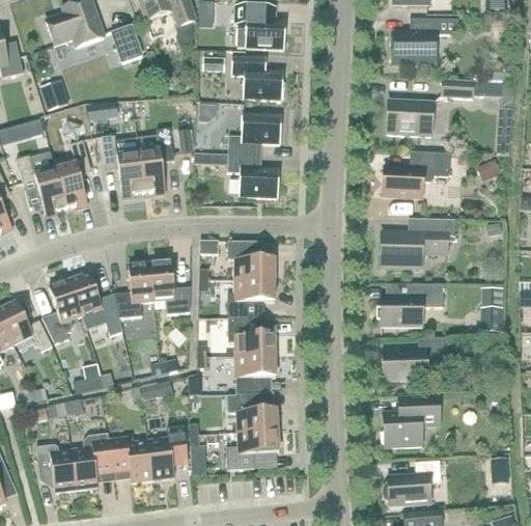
[(104,38),(91,0),(85,0),(63,8),(65,14),(46,21),(55,46),(74,39),(77,48),(104,38)]
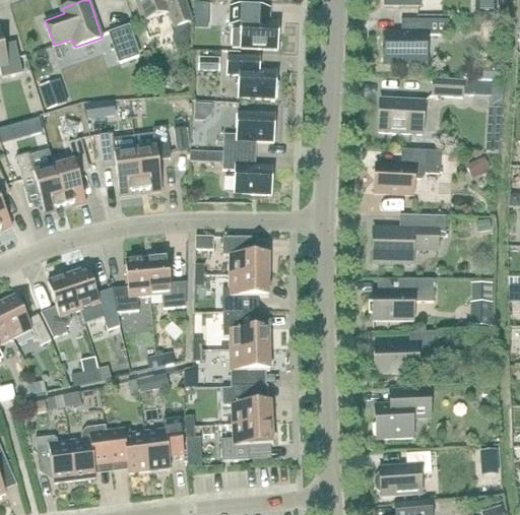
[(192,20),(185,0),(136,0),(143,19),(169,11),(174,25),(172,35),(175,46),(194,39),(189,21),(192,20)]
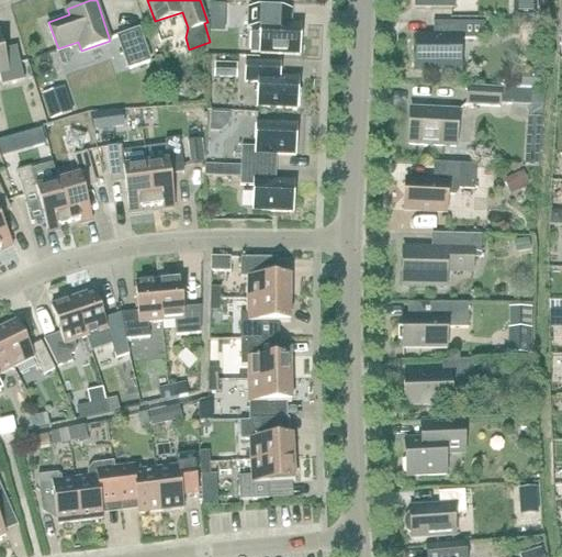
[(209,13),(224,14),(224,0),(210,0),(209,13)]
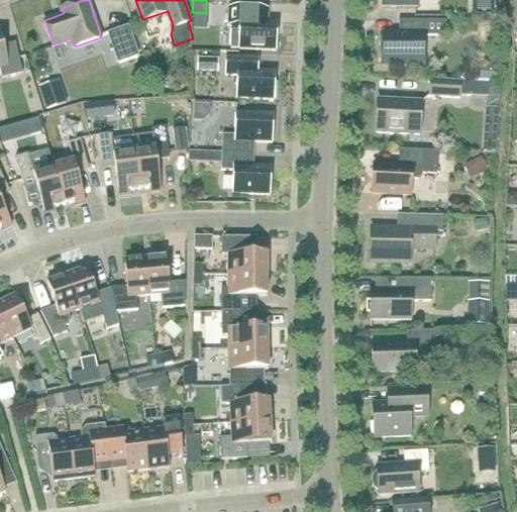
[(471,0),(471,11),(492,11),(492,0),(471,0)]
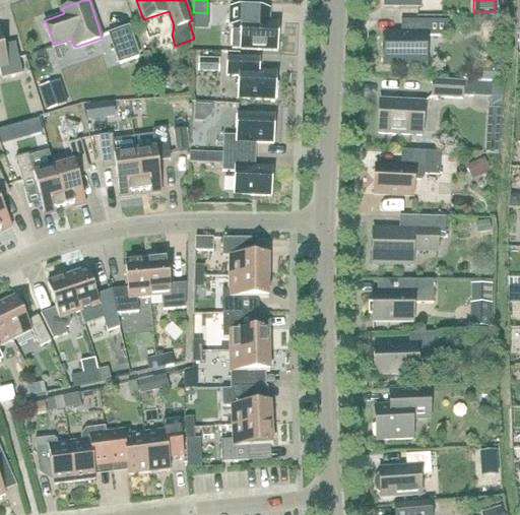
[(277,48),(278,19),(261,18),(262,5),(230,4),(229,22),(241,23),(241,27),(233,27),(232,46),(277,48)]
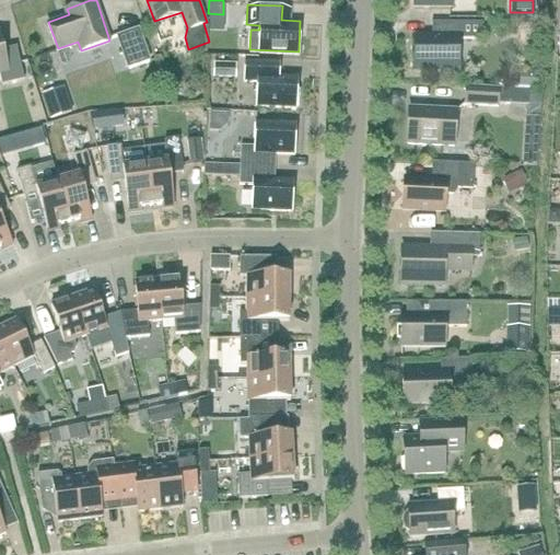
[(461,35),(467,35),(482,35),(482,20),(433,20),(433,35),(416,35),(415,66),(459,67),(461,35)]
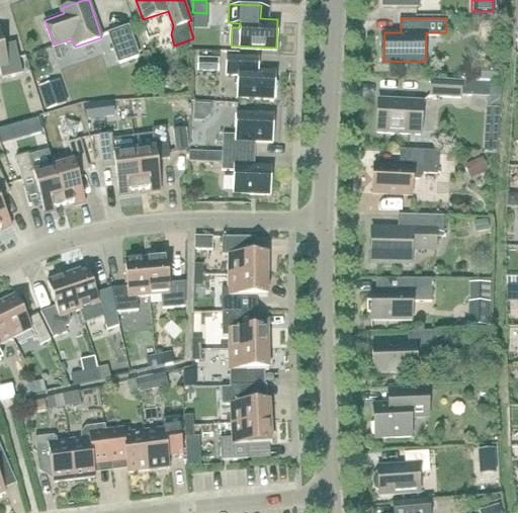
[(128,24),(109,31),(119,62),(139,55),(128,24)]
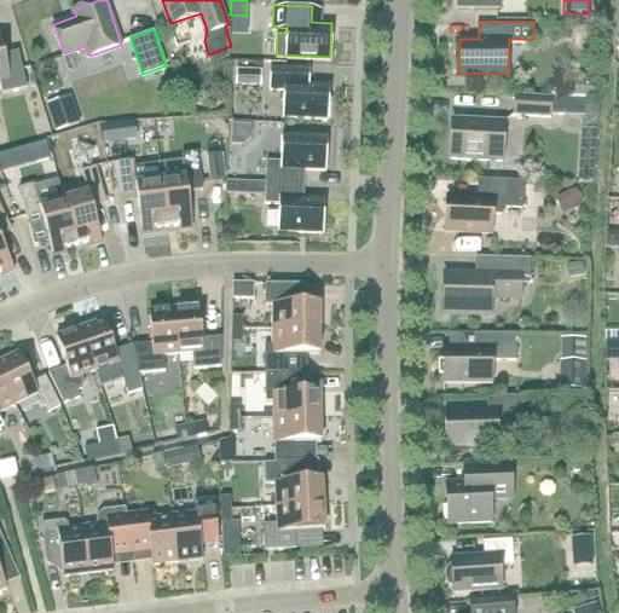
[(28,85),(19,48),(5,52),(0,33),(0,32),(0,79),(3,91),(28,85)]
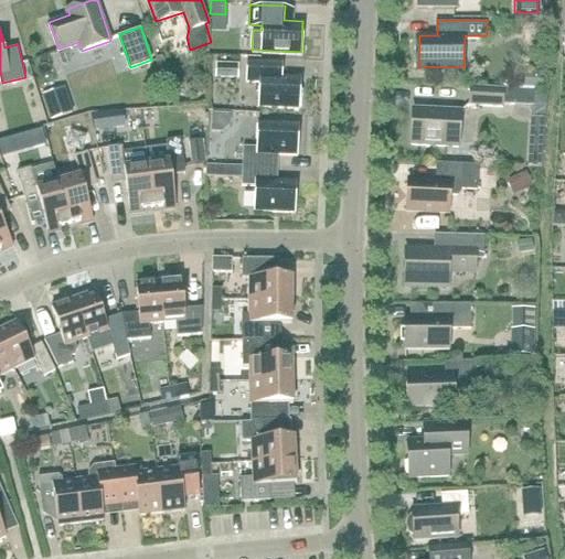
[(299,106),(300,75),(281,74),(283,60),(247,58),(246,78),(259,79),(258,104),(299,106)]
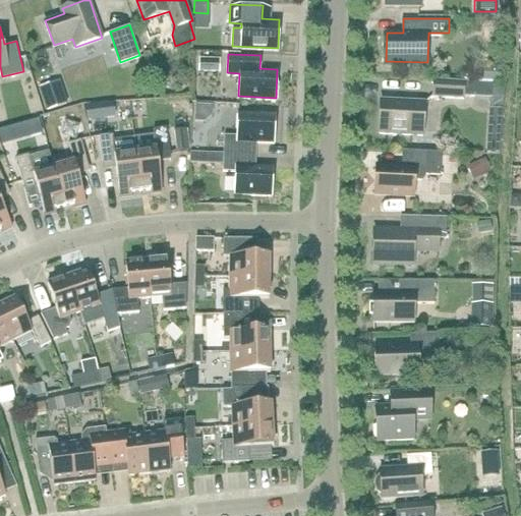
[(219,68),(219,56),(199,55),(198,67),(219,68)]
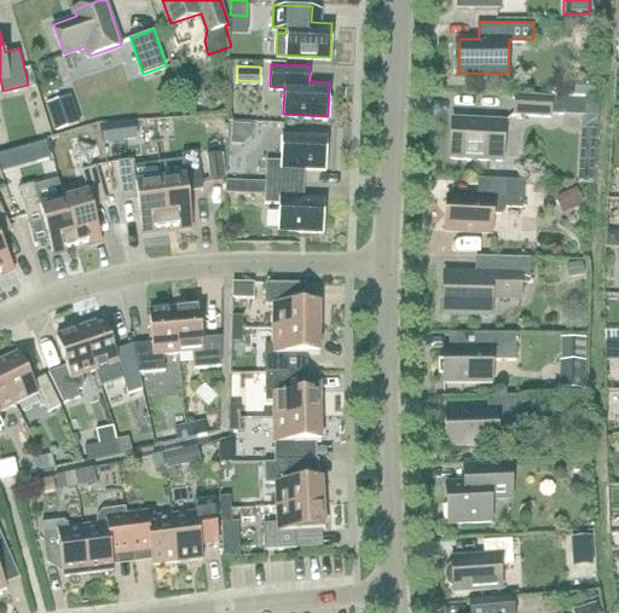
[(568,77),(568,92),(595,93),(595,79),(568,77)]
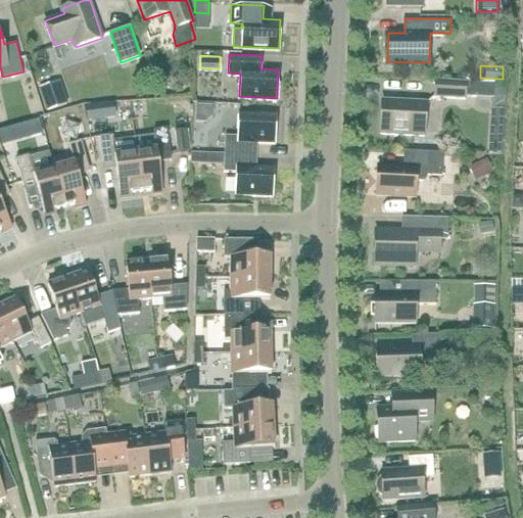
[(59,80),(40,87),(47,107),(66,101),(59,80)]
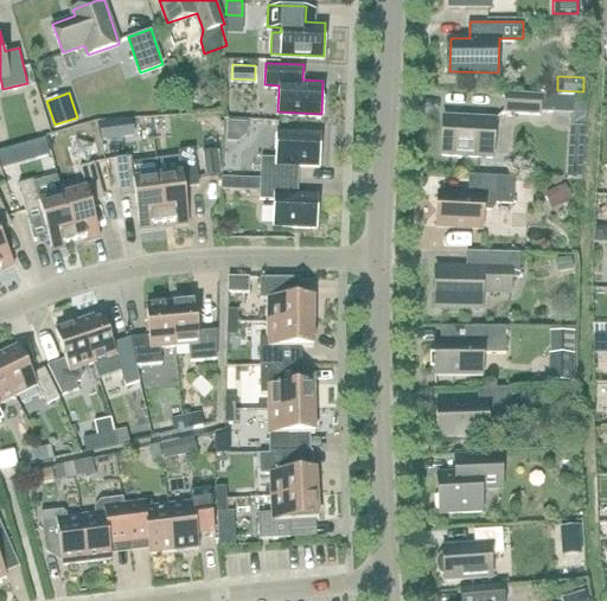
[(541,112),(542,95),(508,93),(506,110),(541,112)]
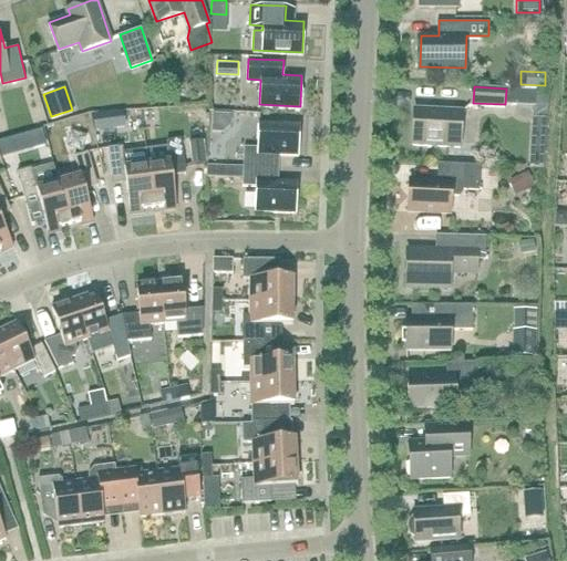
[(533,114),(546,114),(547,92),(535,92),(533,114)]
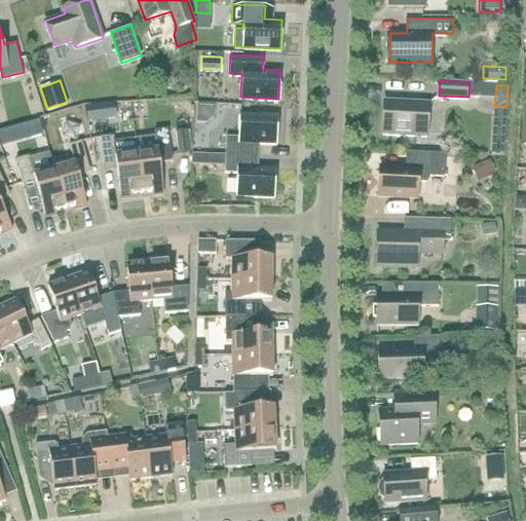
[(428,135),(429,102),(385,100),(383,133),(428,135)]
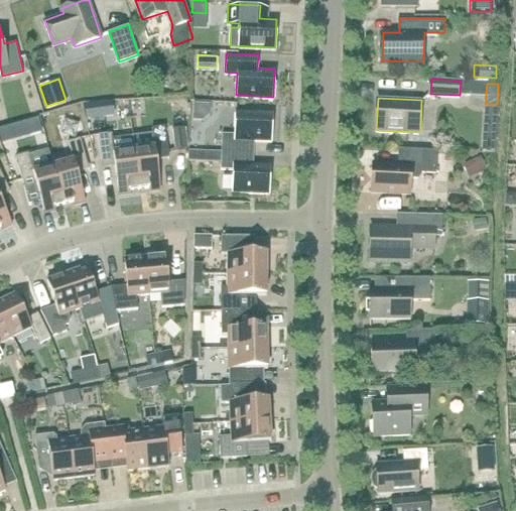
[(87,115),(101,113),(99,101),(86,103),(87,115)]
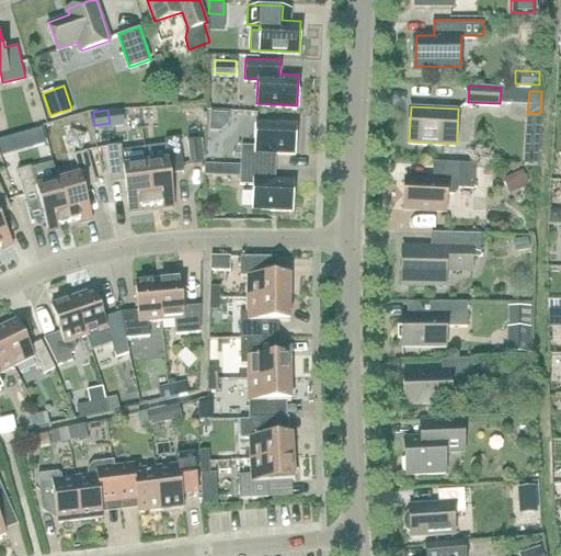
[(276,150),(296,151),(297,121),(255,118),(255,144),(241,143),(241,162),(276,163),(276,150)]
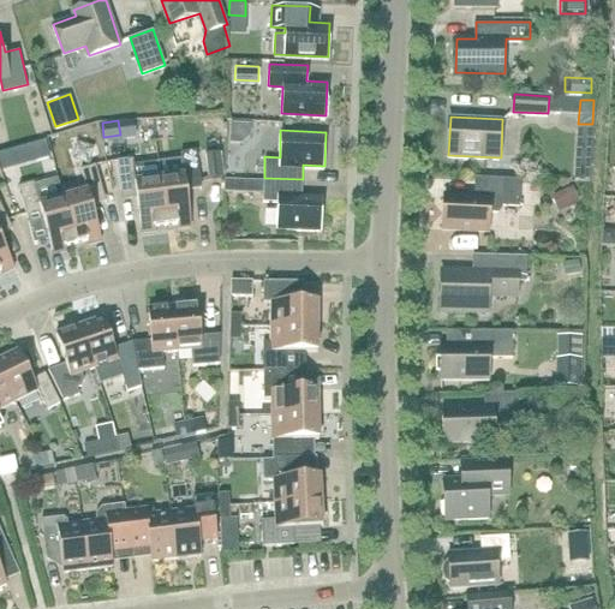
[(0,166),(48,153),(43,137),(0,149),(0,166)]
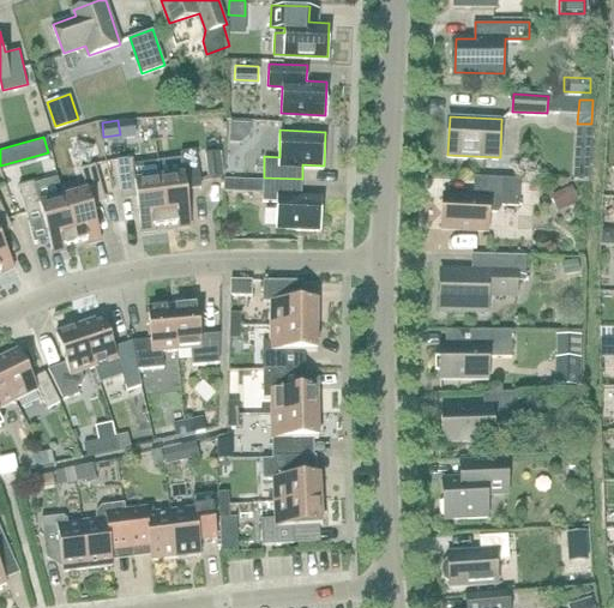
[(178,224),(191,223),(185,178),(200,176),(197,148),(181,149),(181,155),(157,158),(160,175),(166,222),(178,221),(178,224)]
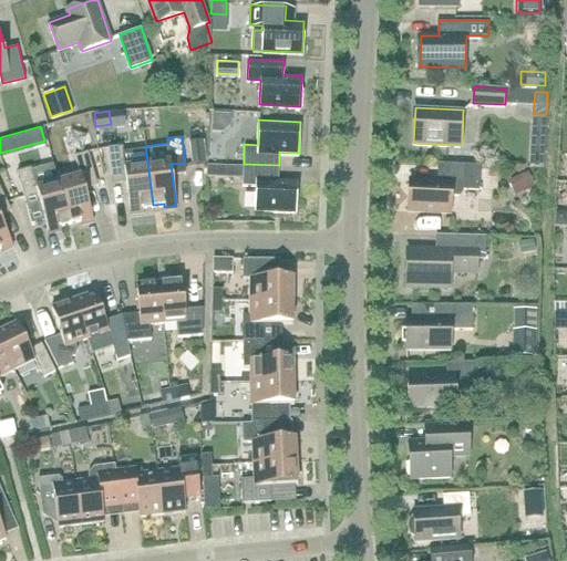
[(206,159),(203,137),(191,139),(193,160),(206,159)]
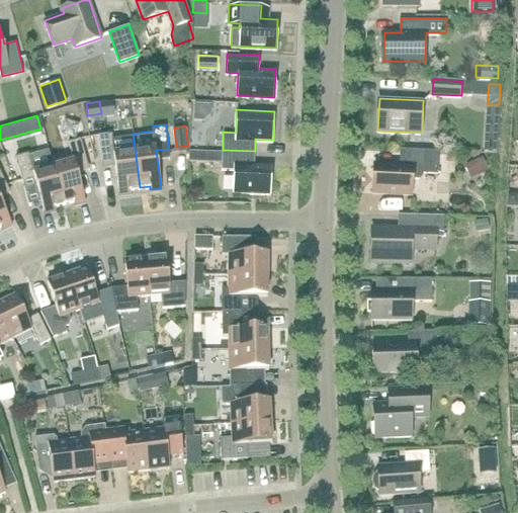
[(135,148),(133,134),(112,136),(111,132),(98,133),(102,157),(114,156),(119,193),(131,192),(130,188),(140,187),(135,148)]
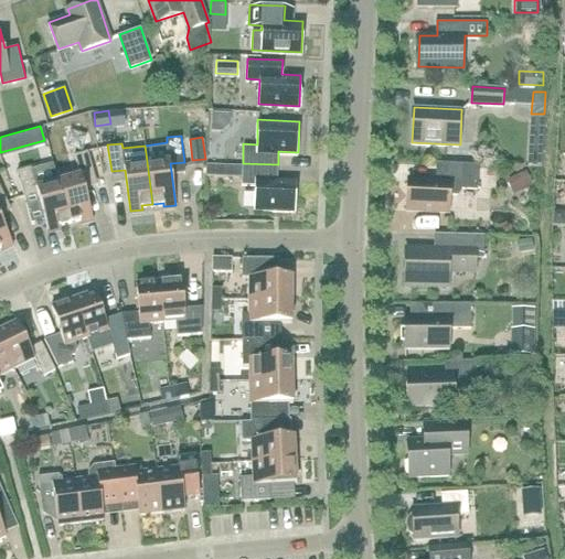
[(82,222),(94,218),(82,178),(95,174),(88,149),(74,152),(81,173),(59,179),(71,221),(81,217),(82,222)]
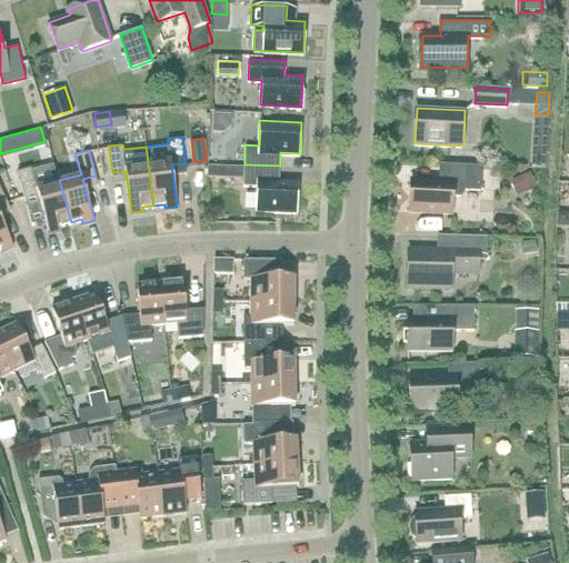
[(71,222),(59,180),(53,161),(32,168),(31,166),(18,170),(25,195),(38,191),(49,232),(61,229),(60,225),(71,222)]
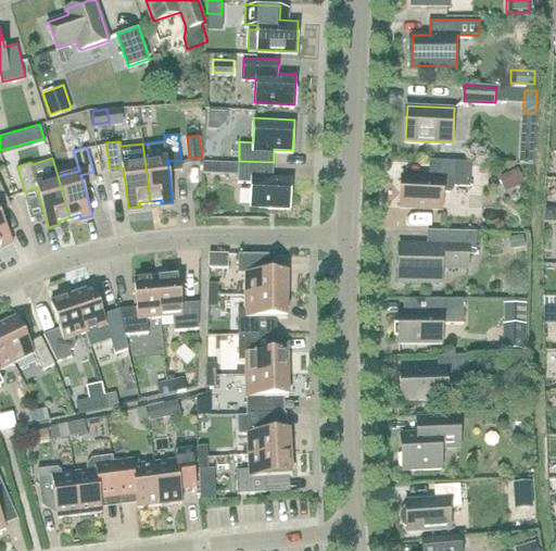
[(220,161),(203,160),(203,171),(220,172),(220,161)]
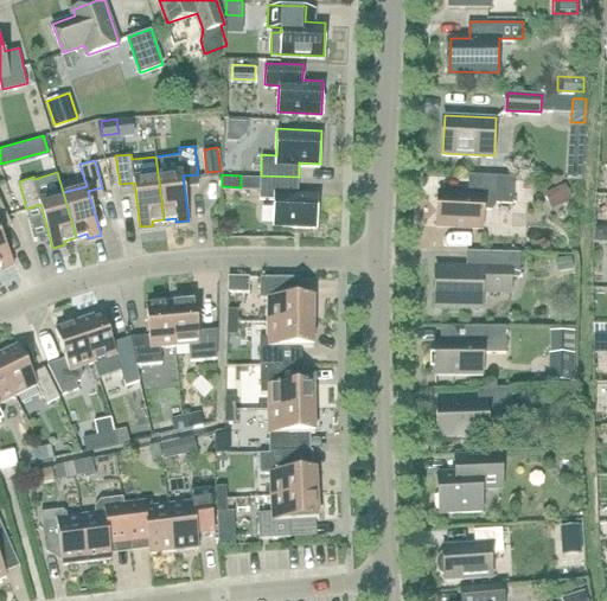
[(513,177),(499,176),(471,174),(470,192),(440,191),(439,224),(484,227),(485,208),(491,208),(496,204),(496,200),(513,200),(513,177)]
